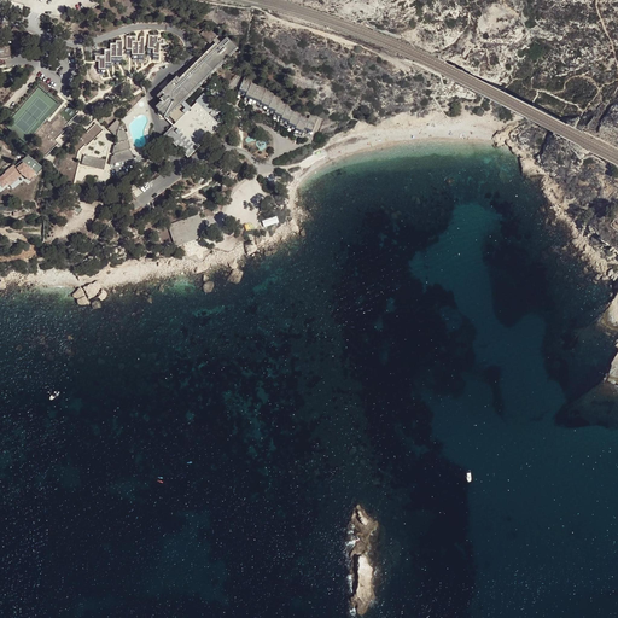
[(165,117),(179,103),(187,111),(164,134),(186,157),(219,126),(196,103),(192,106),(184,99),(237,47),(226,38),(221,44),(215,38),(216,36),(208,27),(199,34),(209,44),(211,41),(217,47),(174,88),(170,83),(156,97),(161,101),(156,106),(165,117)]
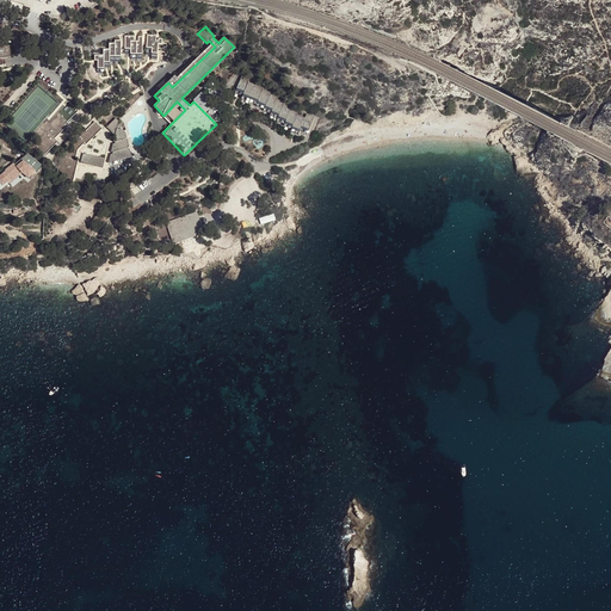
[(140,63),(119,43),(107,54),(128,74),(140,63)]
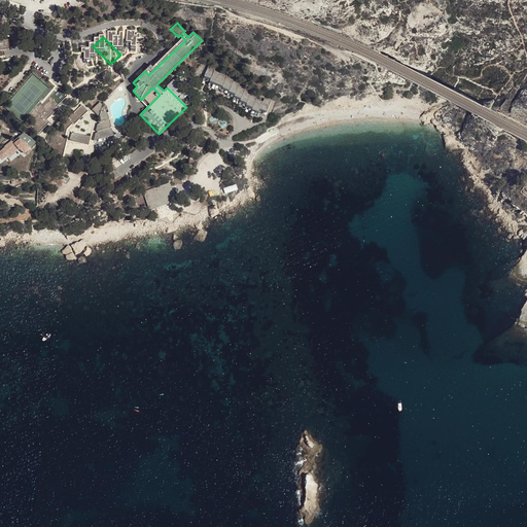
[(0,49),(8,49),(7,39),(0,40),(0,49)]
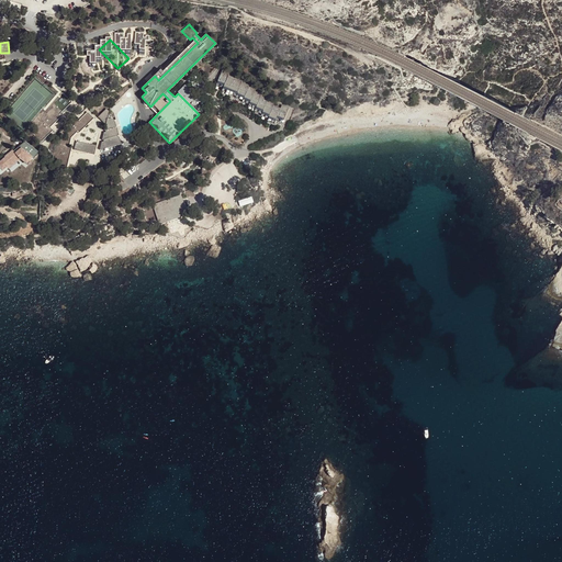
[(222,70),(216,83),(223,87),(222,89),(237,94),(236,96),(243,99),(243,100),(249,102),(248,104),(256,108),(255,110),(262,112),(261,114),(269,116),(268,119),(274,122),(276,119),(283,122),(288,109),(281,105),(280,109),(273,105),(273,104),(267,101),(267,99),(260,97),(261,94),(254,91),(255,89),(248,87),(248,86),(242,82),(242,81),(227,76),(228,72),(222,70)]
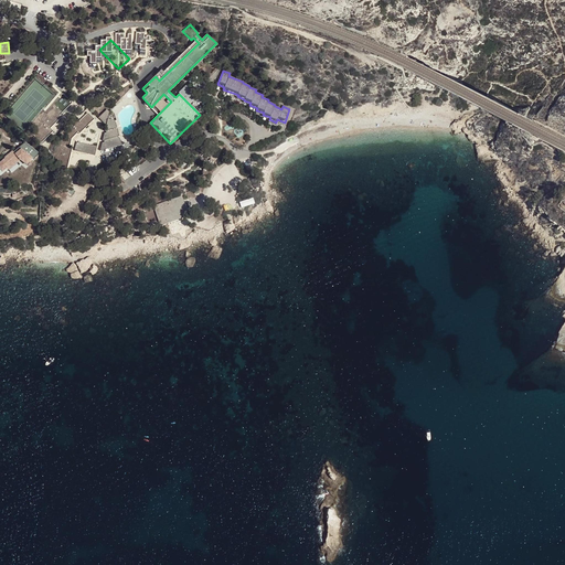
[(105,126),(99,150),(120,145),(114,120),(107,119),(108,112),(106,109),(97,117),(105,126)]
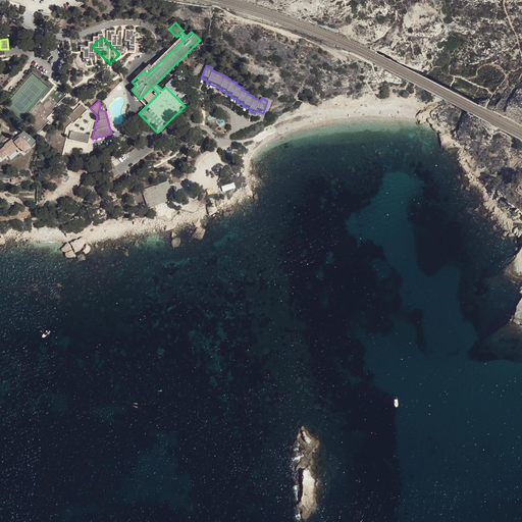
[(80,104),(60,123),(53,153),(61,155),(65,137),(63,136),(65,127),(71,122),(72,123),(87,110),(80,104)]
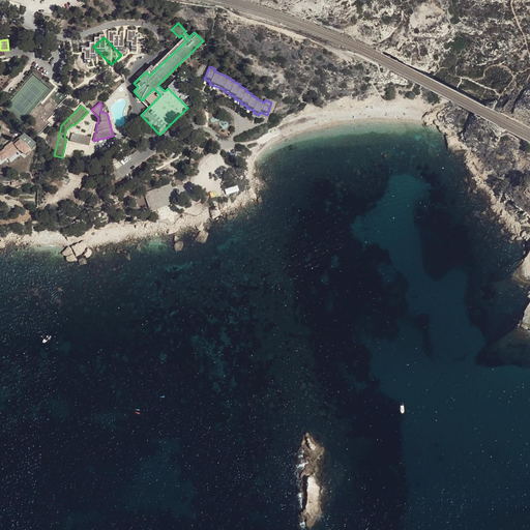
[(70,133),(69,141),(88,145),(90,138),(70,133)]
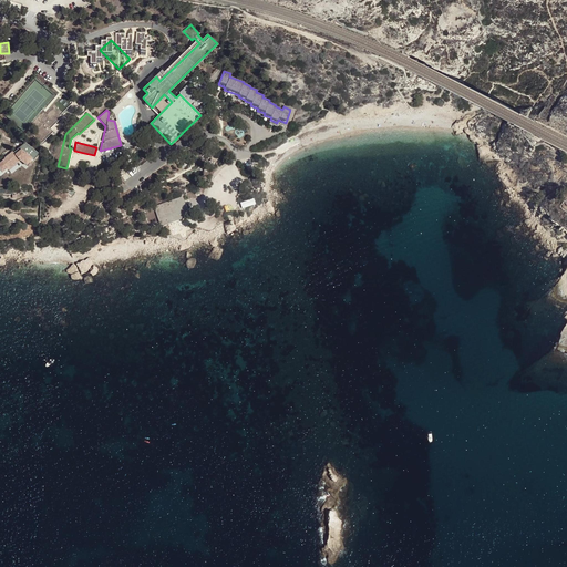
[(12,152),(0,161),(0,167),(2,171),(6,168),(8,171),(20,161),(26,165),(31,158),(20,150),(17,152),(14,155),(12,152)]
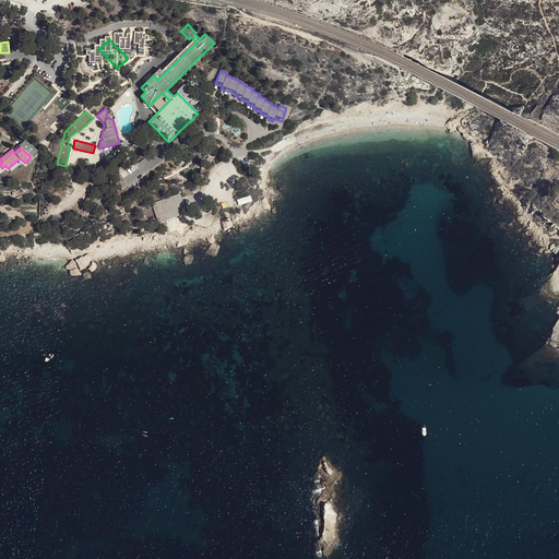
[(179,193),(151,203),(157,223),(186,214),(179,193)]
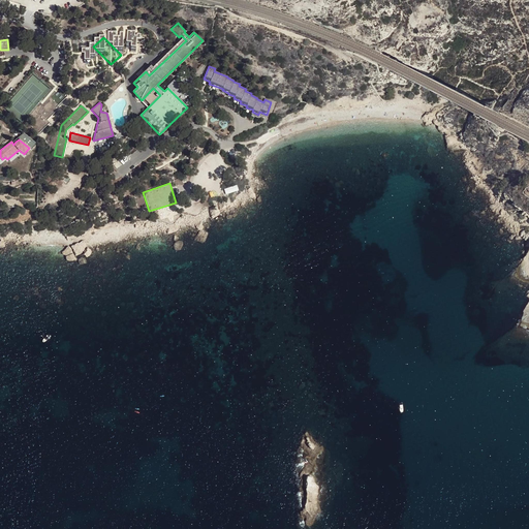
[(237,185),(223,189),(225,195),(238,191),(237,185)]
